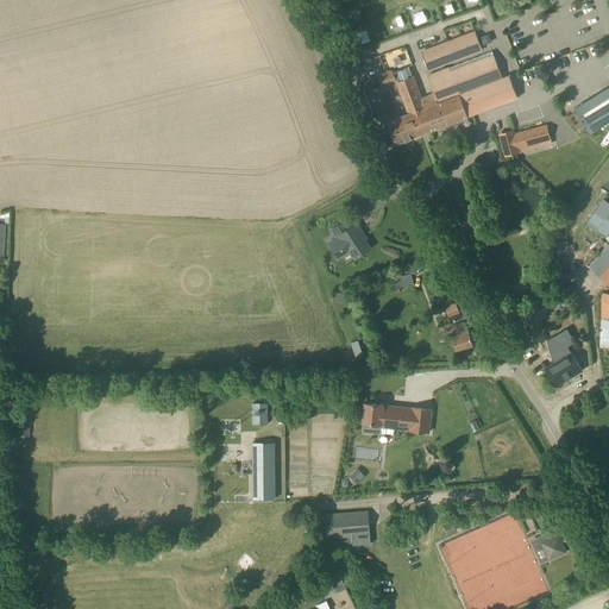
[(406,29),(402,17),(395,18),(394,11),(387,13),(393,32),(406,29)]
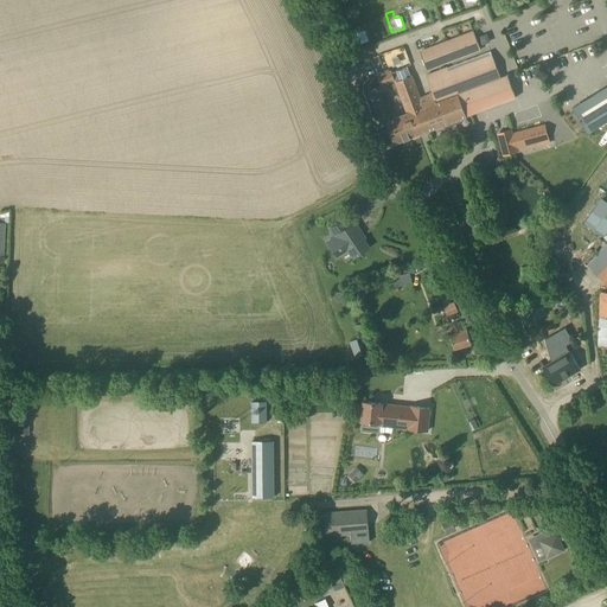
[(489,36),(477,40),(474,34),(473,31),(420,51),(427,69),(480,49),(479,46),(491,43),(489,36)]
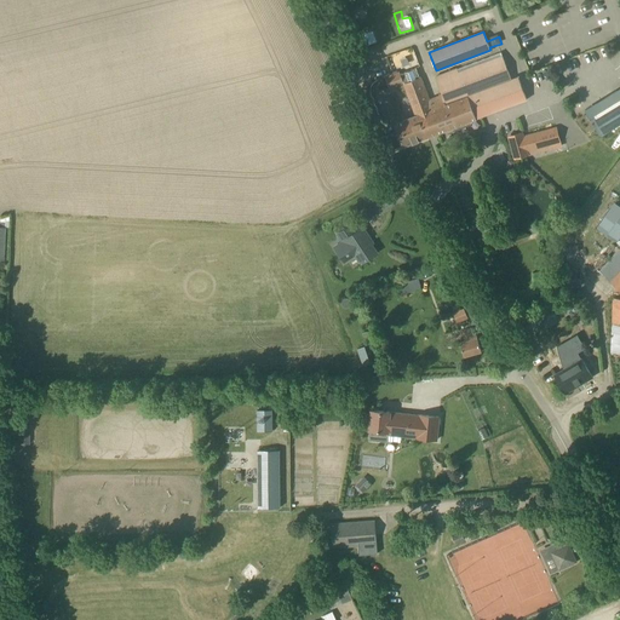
[(442,95),(429,99),(432,109),(419,114),(429,137),(476,119),(527,99),(518,76),(511,79),(501,52),(435,78),(442,95)]
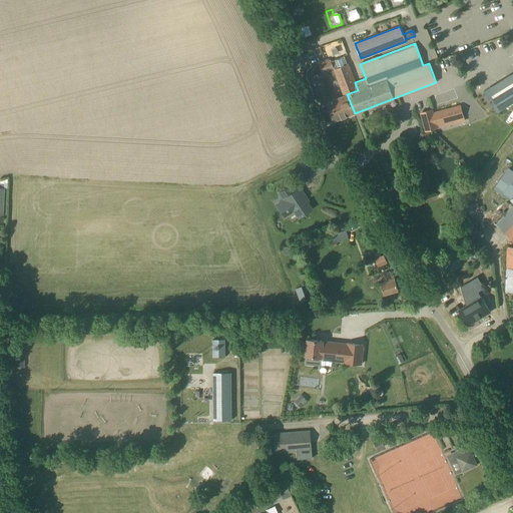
[(348,64),(347,64),(344,56),(332,61),(335,69),(334,69),(341,88),(355,82),(348,64)]
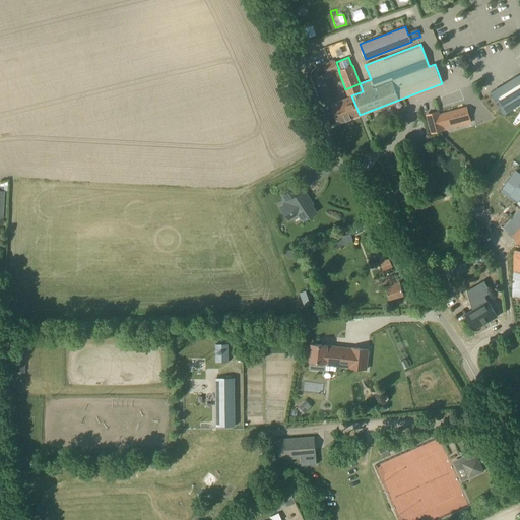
[(504,114),(519,104),(519,74),(491,92),(504,114)]
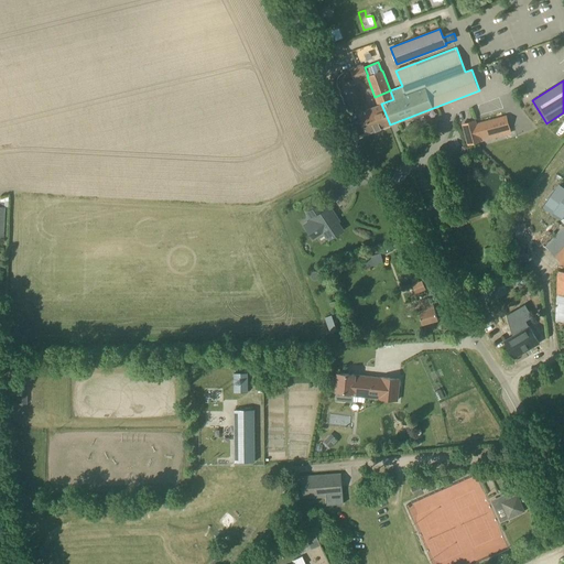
[(393,99),(390,90),(375,97),(378,106),(359,112),(367,133),(390,125),(381,104),(393,99)]
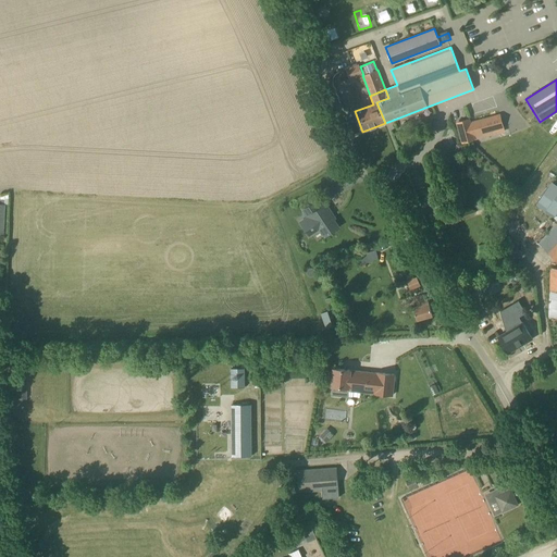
[(474,139),(474,137),(471,125),(469,119),(456,122),(462,143),(474,139)]
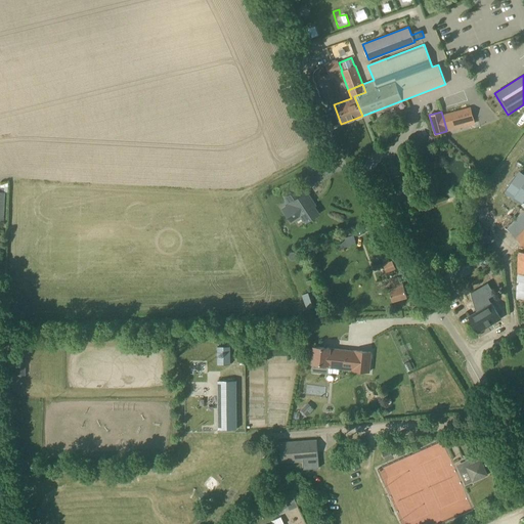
[(523,174),(519,171),(505,192),(522,204),(523,201),(523,174)]
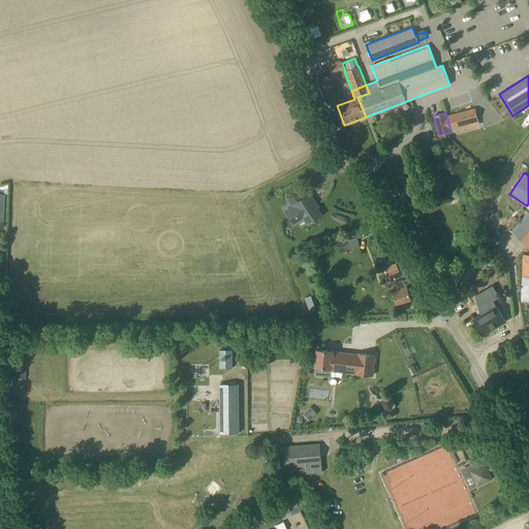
[(308,224),(322,215),(318,209),(310,193),(303,198),(299,192),(287,199),(291,206),(293,210),(287,214),(293,223),(303,217),(308,224)]
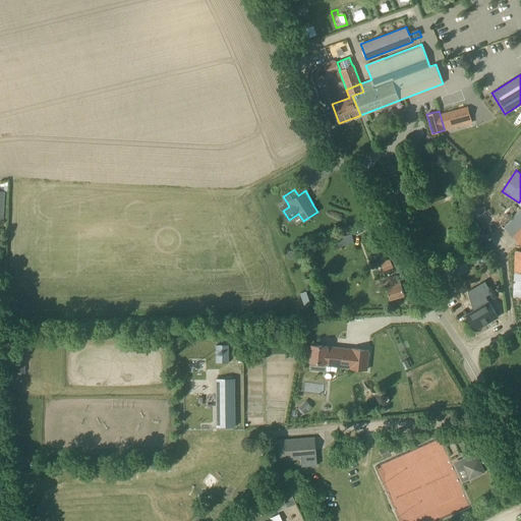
[(520,225),(512,235),(520,244),(520,225)]
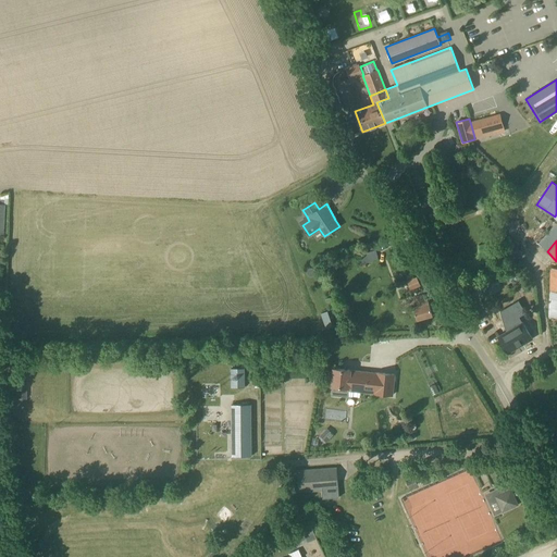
[(378,259),(375,250),(368,254),(367,251),(358,254),(362,268),(366,267),(366,263),(378,259)]
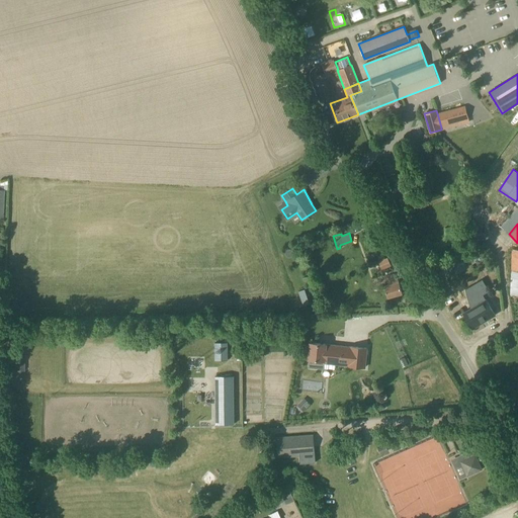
[(387,258),(378,261),(381,270),(391,266),(387,258)]
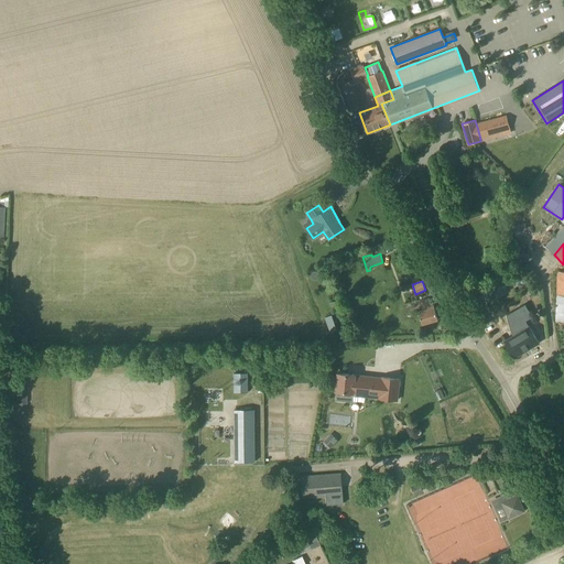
[(422,324),(438,320),(432,299),(423,301),(425,306),(423,307),(423,310),(419,312),(422,324)]
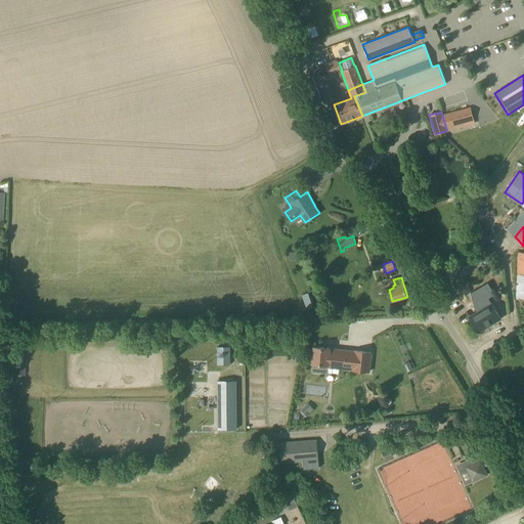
[(488,298),(494,295),(486,279),(456,297),(462,305),(475,296),(483,309),(469,317),(478,332),(500,318),(488,298)]
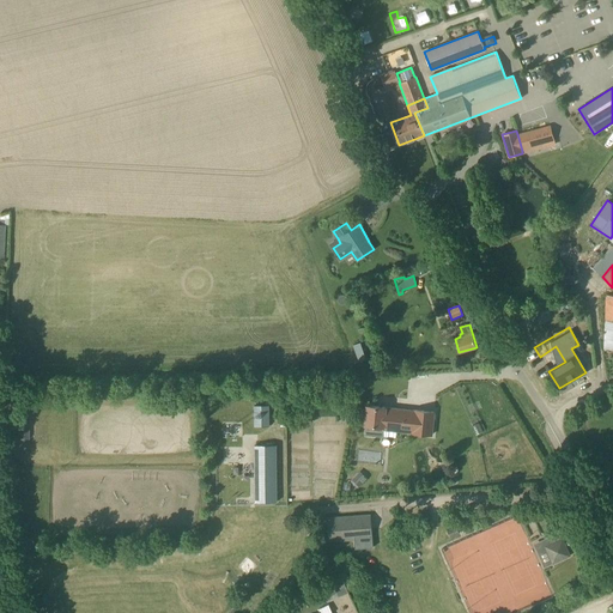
[(268,405),(253,405),(253,426),(268,426),(268,405)]
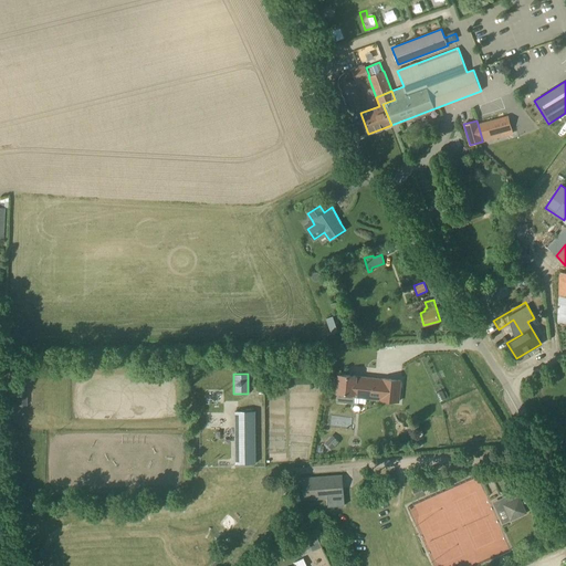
[(399,401),(400,381),(356,376),(339,375),(336,400),(353,402),(354,397),(399,401)]
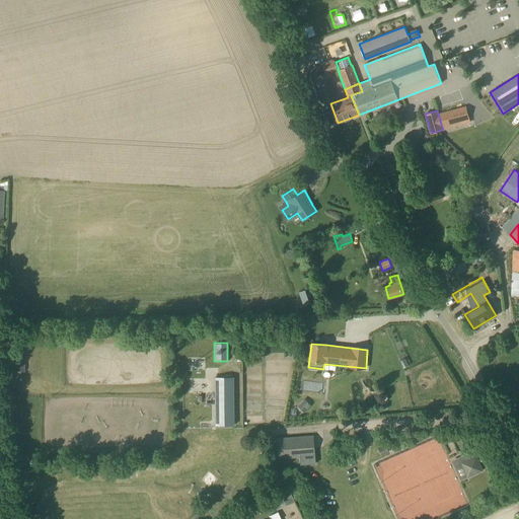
[(15,372),(23,372),(23,352),(15,352),(15,372)]
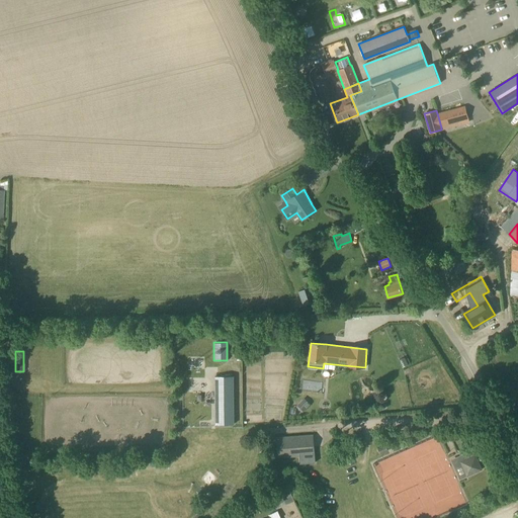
[(407,359),(406,360),(405,357),(399,360),(402,367),(409,363),(407,359)]
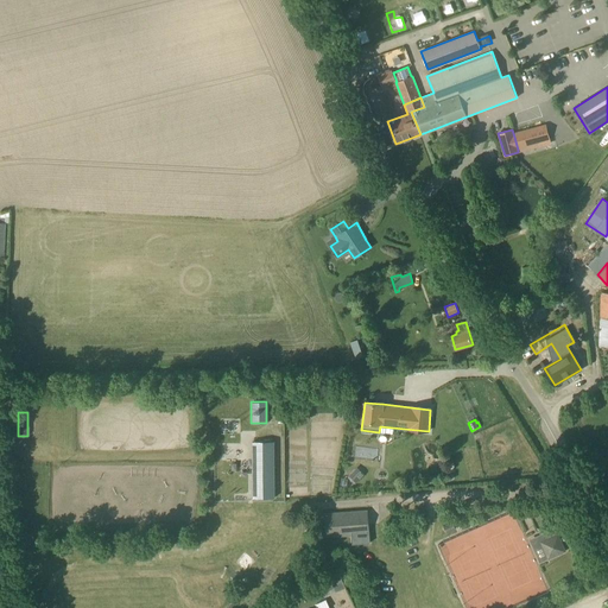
[(253,469),(253,498),(274,498),(273,441),(252,441),(253,455),(259,455),(259,469),(253,469)]
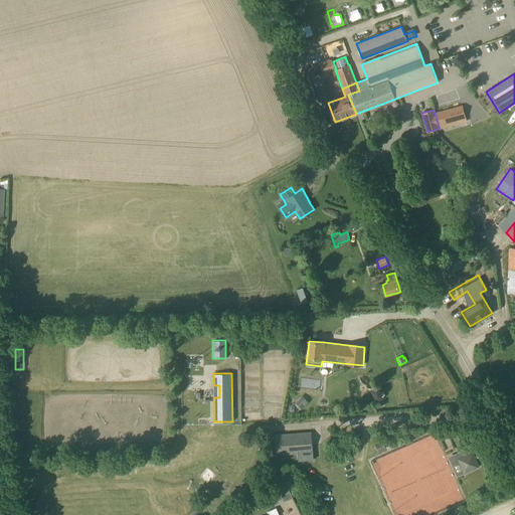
[(302,396),(296,403),(302,409),(309,402),(302,396)]
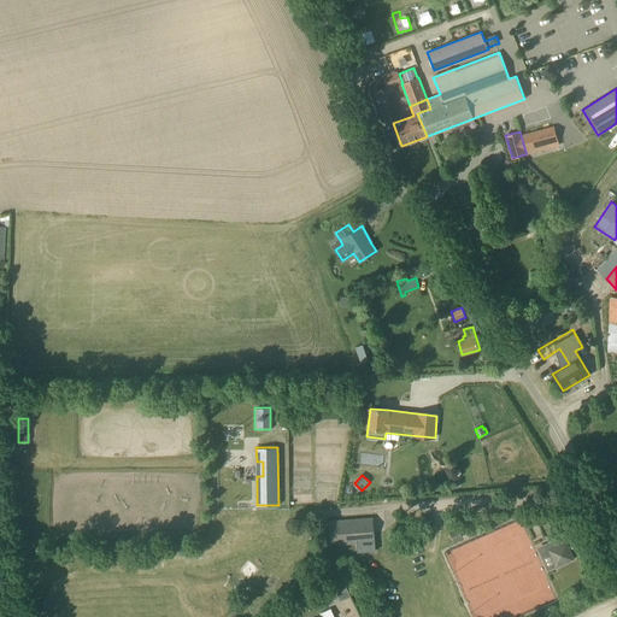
[(330,545),(375,541),(372,518),(328,522),(330,545)]
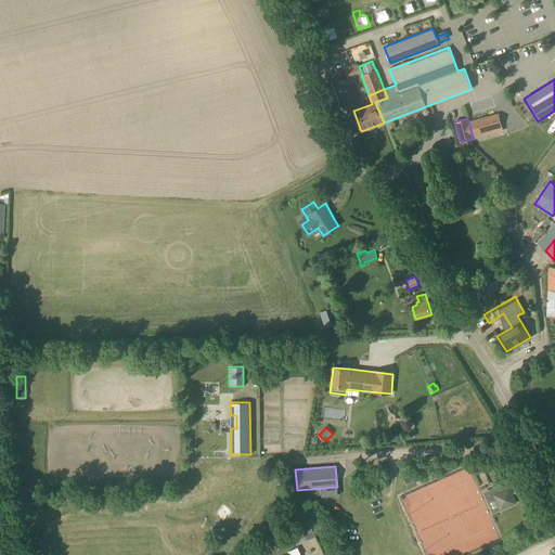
[(508,488),(506,481),(495,487),(498,492),(493,494),(501,511),(516,503),(510,487),(508,488)]
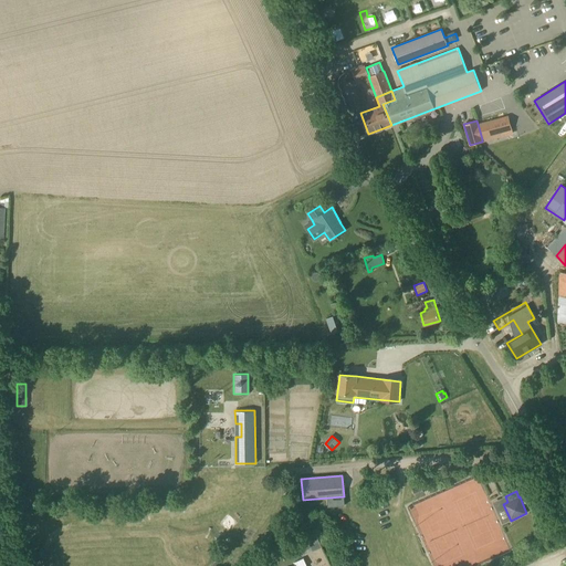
[(317,538),(308,542),(312,551),(321,547),(317,538)]
